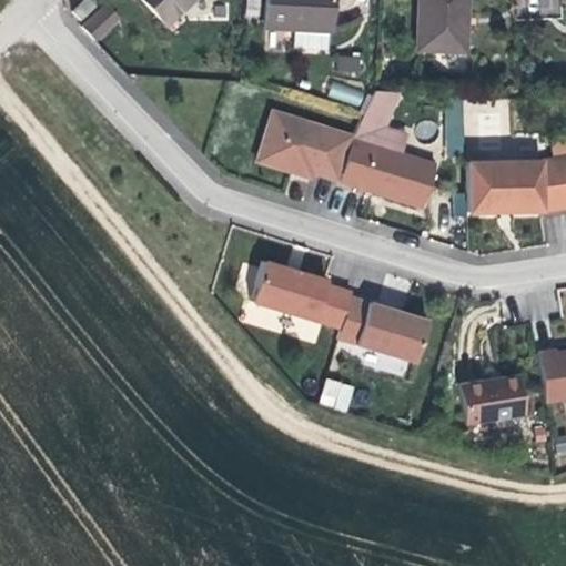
[(143,0),(163,23),(189,0),(143,0)]
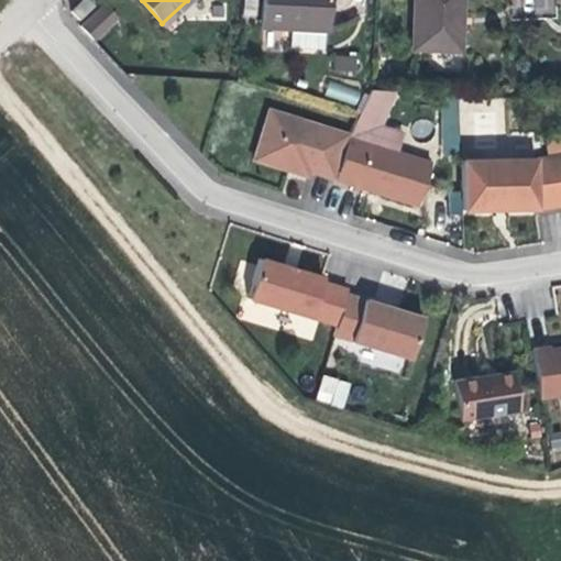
[(264,0),(263,24),(327,26),(327,0),(264,0)]
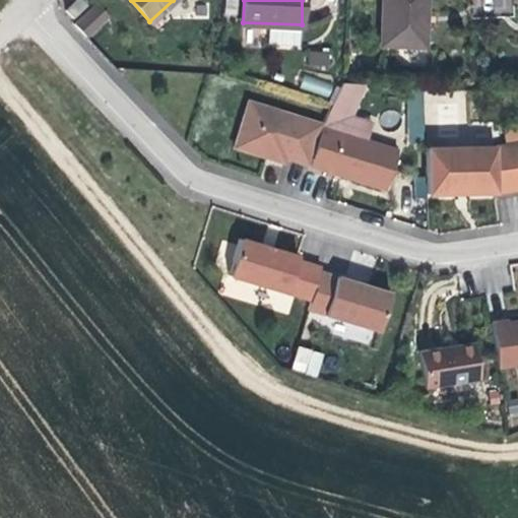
[(383,0),(382,43),(425,45),(427,0),(383,0)]
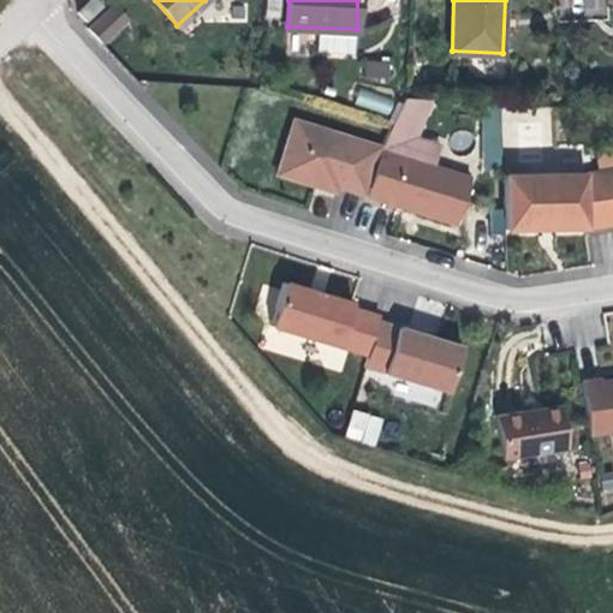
[(365,76),(390,79),(393,61),(368,58),(365,76)]
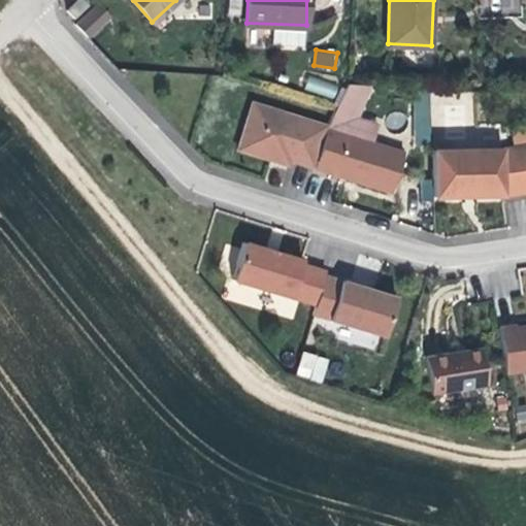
[(308,76),(306,89),(336,93),(338,80),(308,76)]
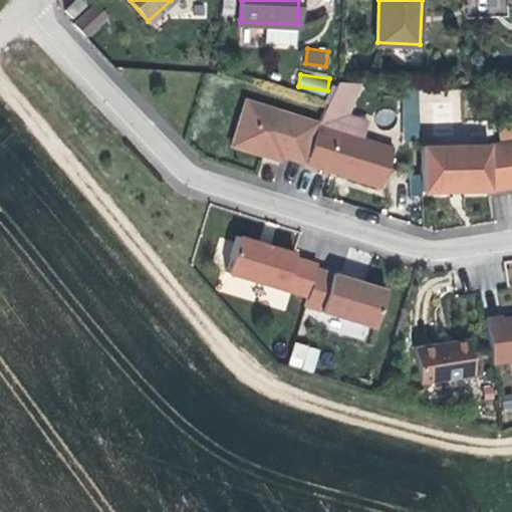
[(364,83),(340,80),(320,121),(306,166),(346,179),(381,191),(397,148),(364,137),(370,122),(349,116),(364,83)]
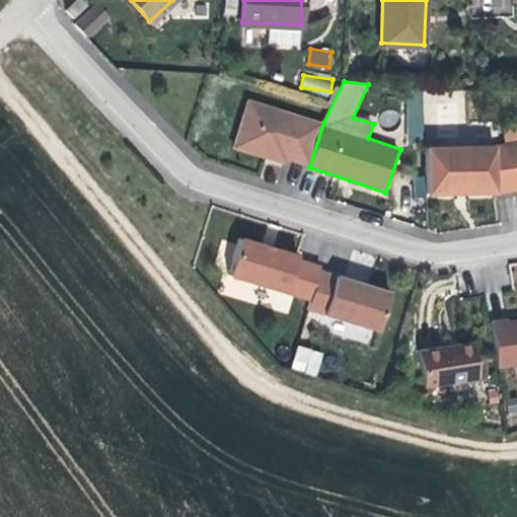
[(323,123),(246,98),(230,149),(271,161),(285,165),(286,160),(309,167),(323,123)]
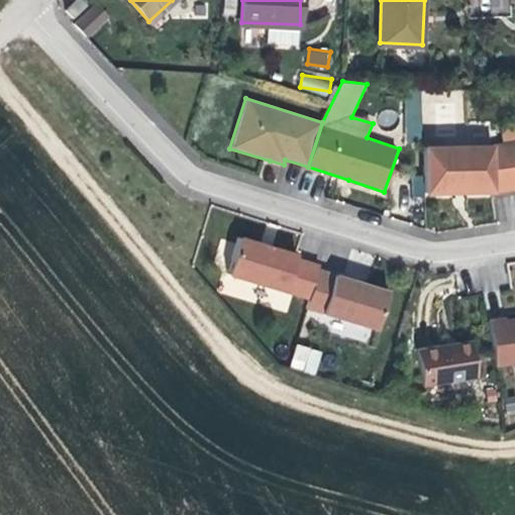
[(491,144),(494,196),(514,193),(514,122),(501,125),(504,142),(491,144)]
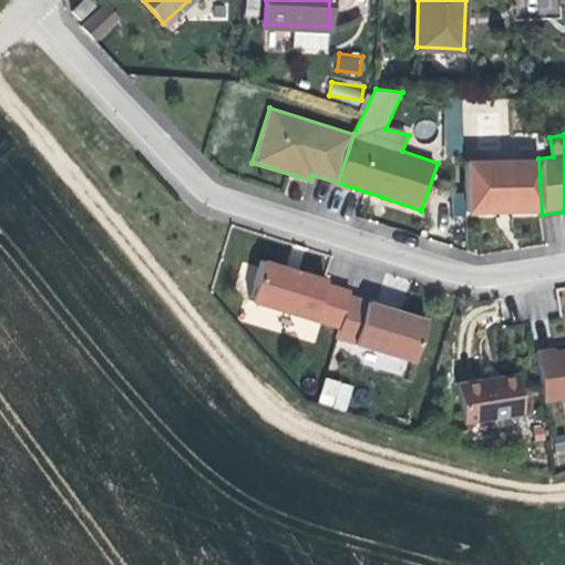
[(538,158),(464,160),(465,217),(502,216),(542,215),(538,158)]
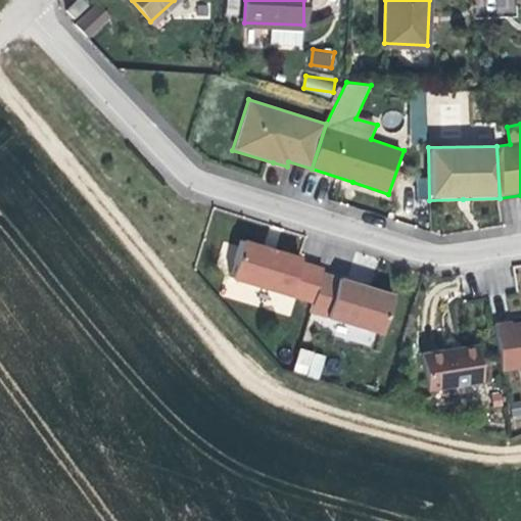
[(315,308),(326,269),(252,244),(241,240),(239,246),(227,242),(221,264),(225,273),(233,275),(231,281),(315,308)]
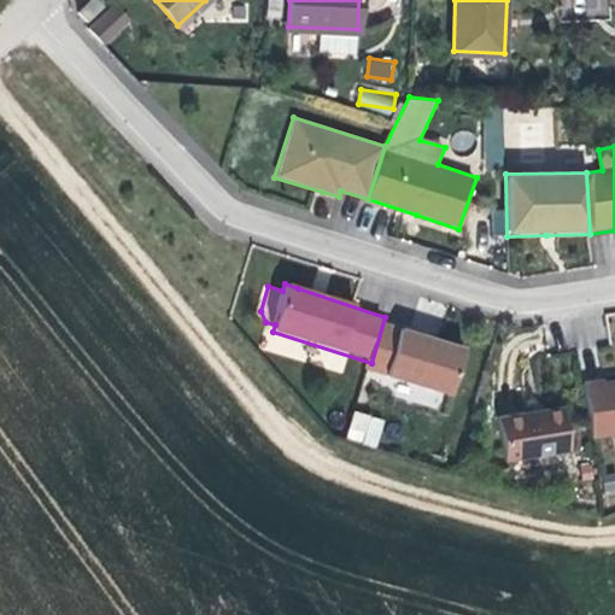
[(454,398),(468,350),(431,339),(400,329),(387,378),(454,398)]
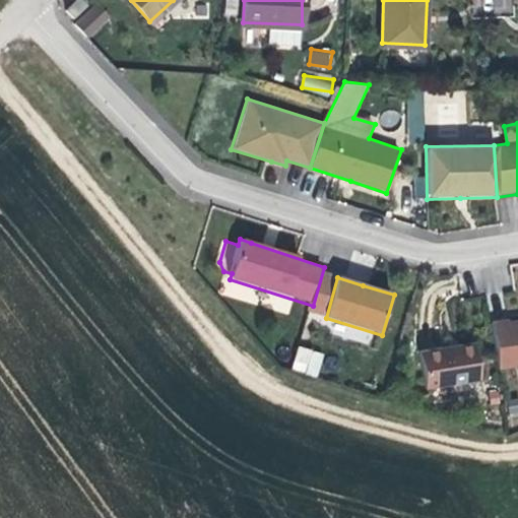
[(517,320),(509,322),(509,318),(493,321),(501,370),(517,366),(517,320)]
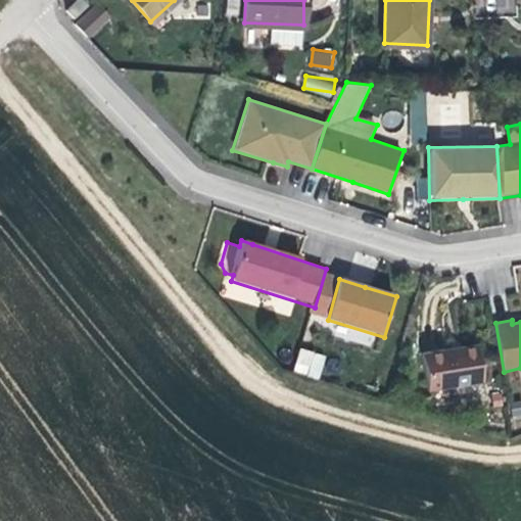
[(448,347),(422,351),(428,393),(486,385),(479,343),(448,347)]
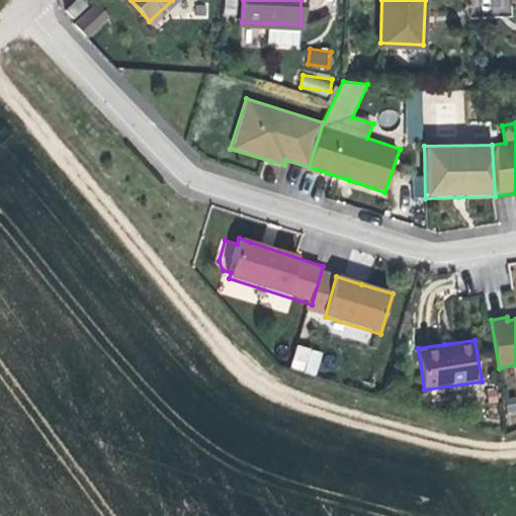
[(299,342),(292,366),(318,373),(325,349),(299,342)]
